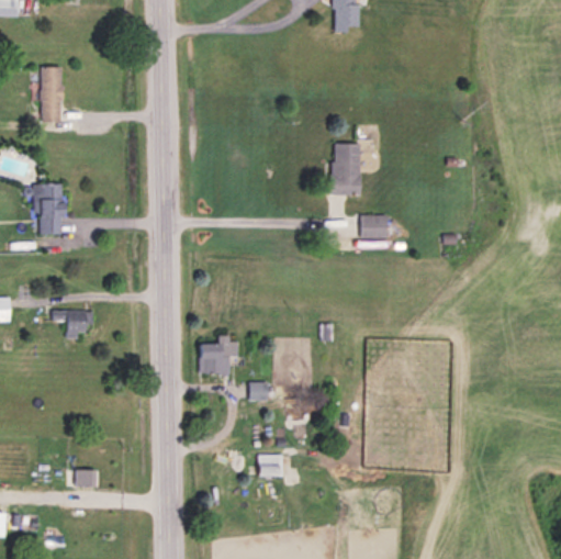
[(0,0),(0,17),(20,18),(19,0),(0,0)]
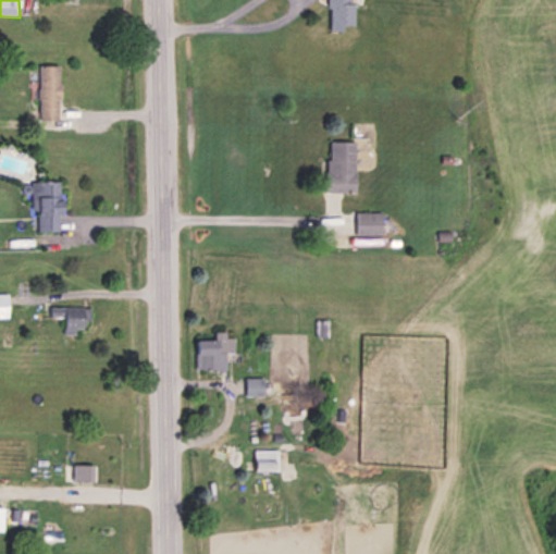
[(41,68),(41,120),(62,120),(62,68),(41,68)]
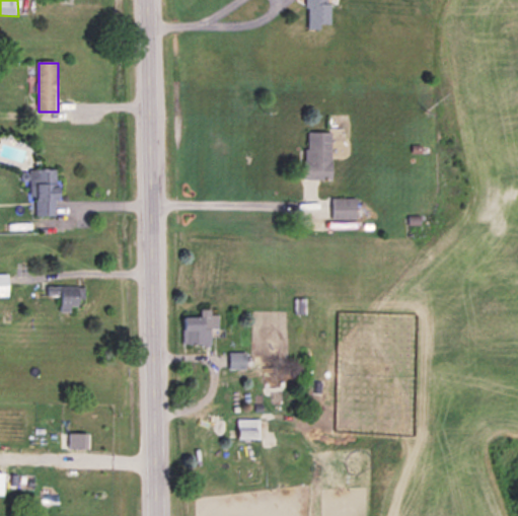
[(334,179),(334,133),(307,133),(307,180),(334,179)]
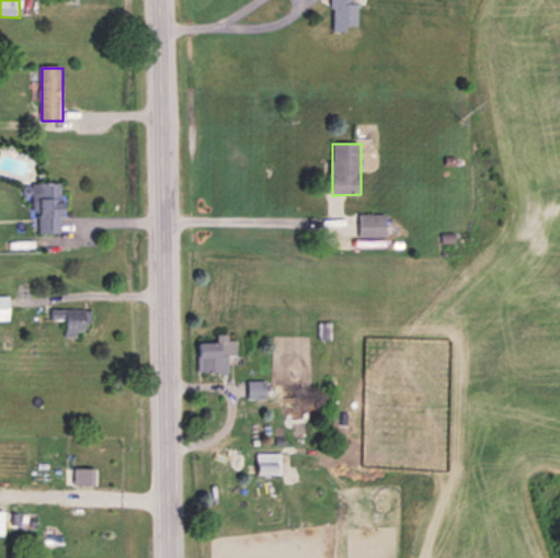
[(35,183),(37,235),(67,234),(65,182),(35,183)]
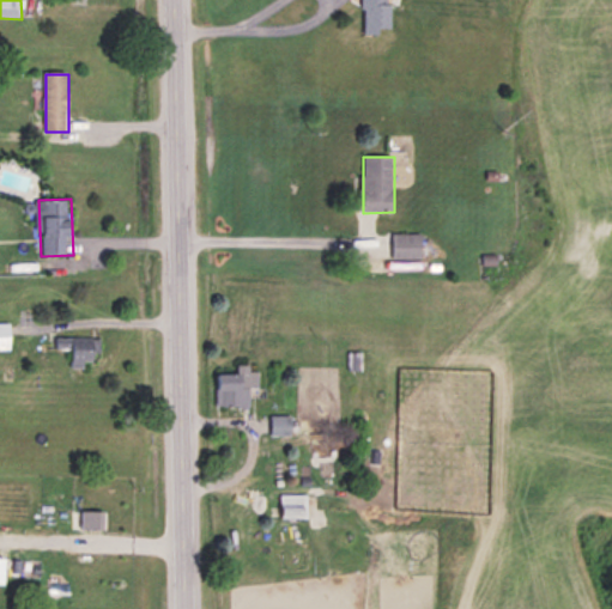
[(395,236),(395,259),(423,259),(423,236),(395,236)]
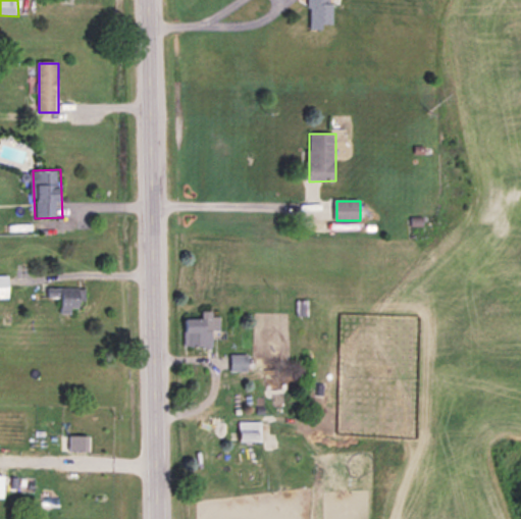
[(10,276),(0,276),(0,299),(10,300),(10,276)]
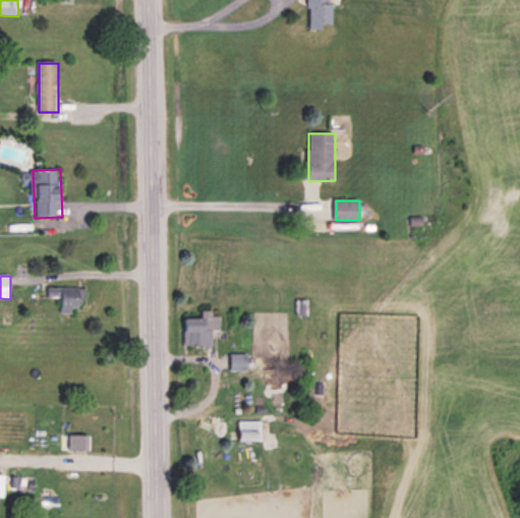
[(49,288),(49,298),(60,298),(60,312),(84,312),(84,288),(49,288)]
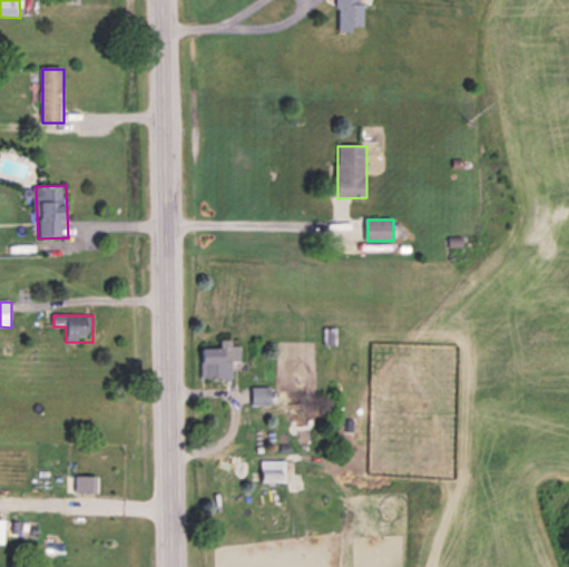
[(337,345),(337,330),(325,330),(325,345),(337,345)]
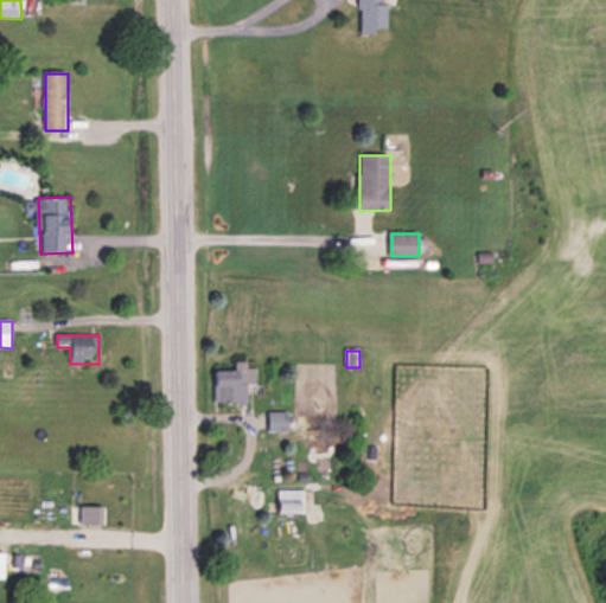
[(217,405),(253,404),(253,361),(234,363),(235,371),(217,371),(217,405)]
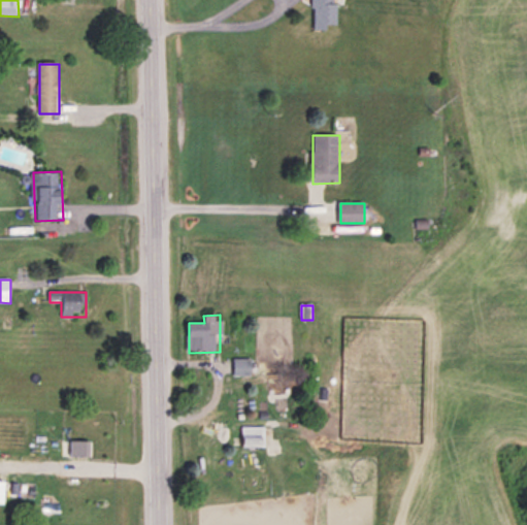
[(263,434),(243,434),(243,448),(263,448),(263,434)]
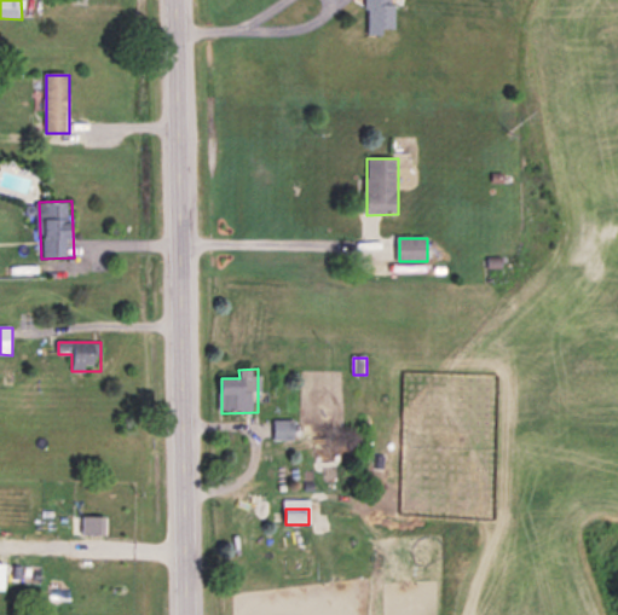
[(107,516),(82,516),(82,538),(107,538),(107,516)]
